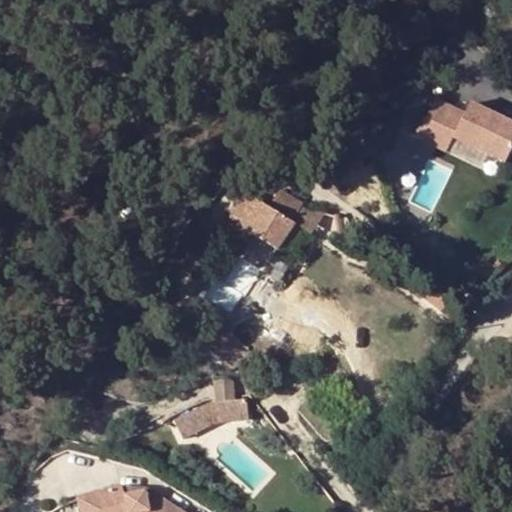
[(500,161),(511,135),(511,119),(466,98),(462,107),(434,94),(414,136),(446,151),(453,138),(500,161)]
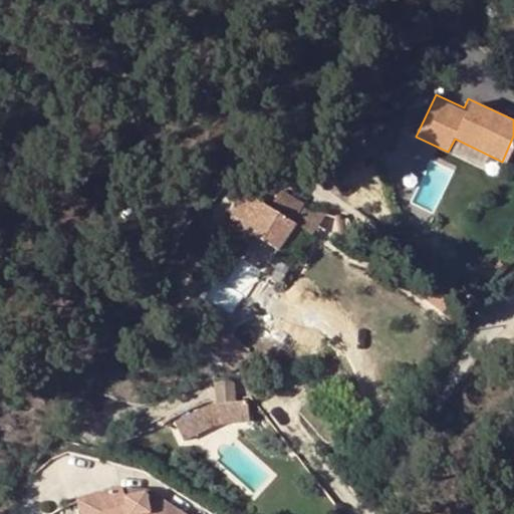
[(298,211),(300,212),(302,206),(283,194),(280,200),(293,209),(298,211)]
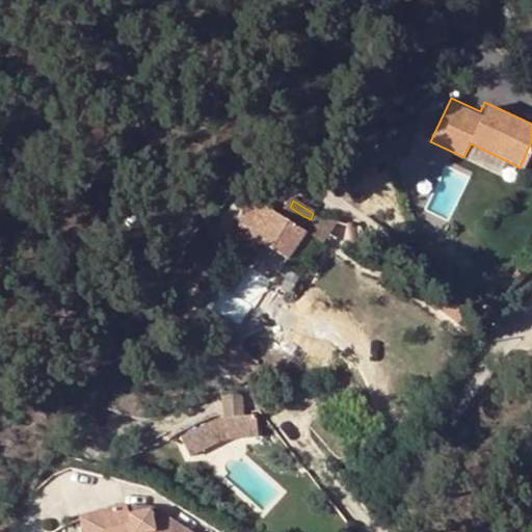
[(256,277),(228,320),(243,329),(306,238),(294,230),(303,216),(290,207),(281,221),(259,207),(248,213),(238,228),(240,238),(225,260),(242,270),(260,246),(266,250),(251,274),(256,277)]
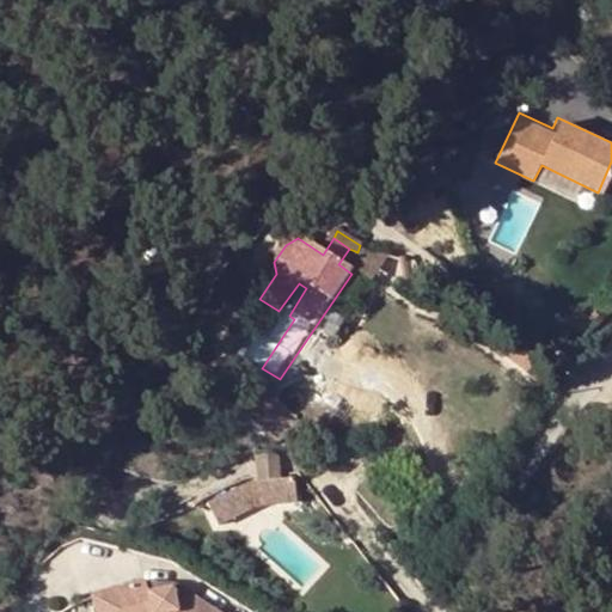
[(338,264),(352,274),(372,287),(387,259),(357,252),(355,251),(349,249),(338,264)]
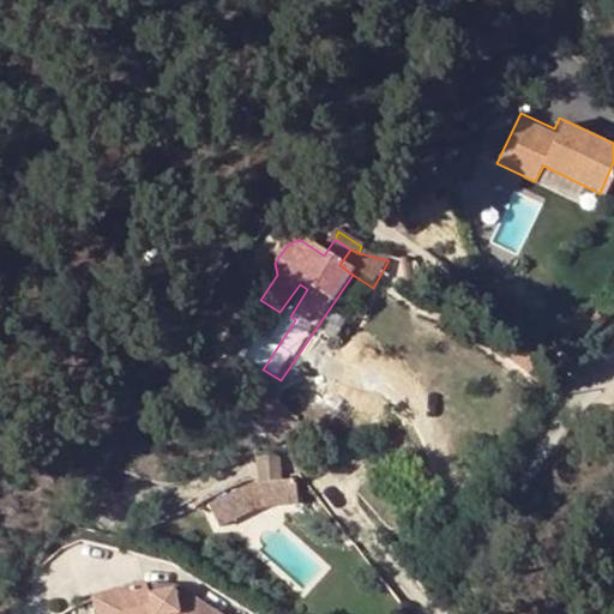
[(295,320),(290,317),(258,366),(248,379),(246,384),(253,383),(263,369),(295,320)]
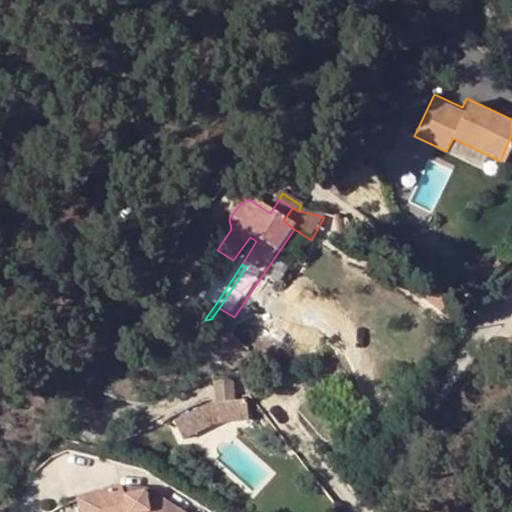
[(205,330),(209,334),(218,325),(214,322),(205,330)]
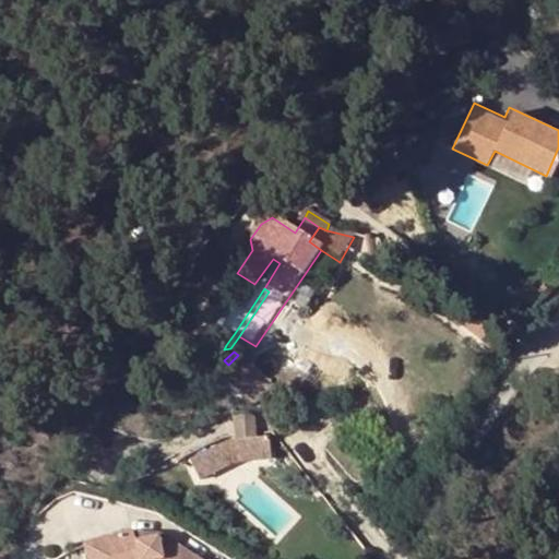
[(263,408),(256,401),(249,407),(256,415),(263,408)]
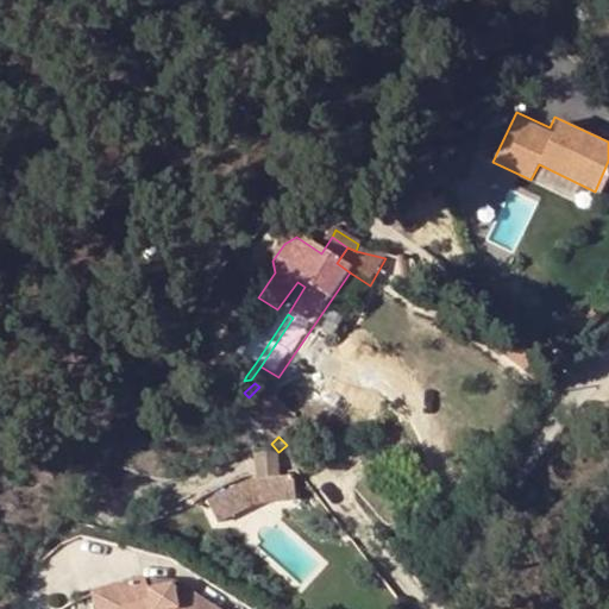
[(276,453),(252,452),(257,479),(289,476),(276,453)]
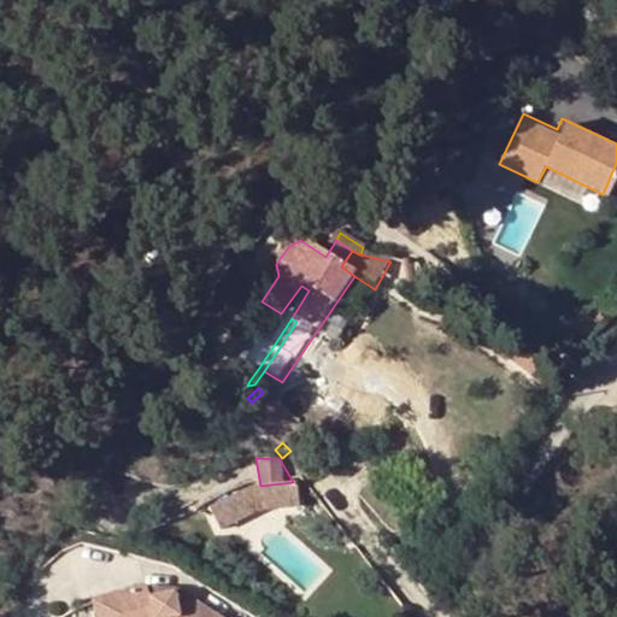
[(260,486),(242,492),(253,513),(263,511),(299,507),(297,482),(293,482),(260,486)]
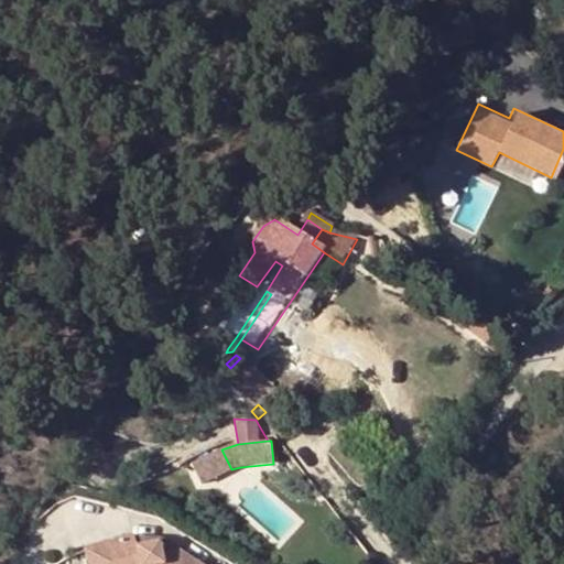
[(221,449),(191,465),(201,485),(231,469),(221,449)]
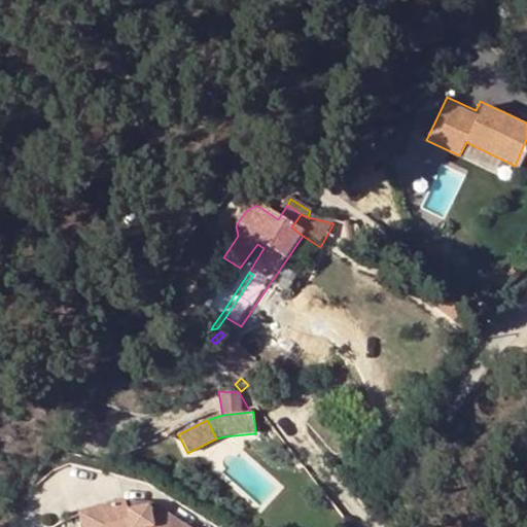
[(101,526),(183,526),(170,518),(151,526),(149,517),(102,526),(101,526)]
